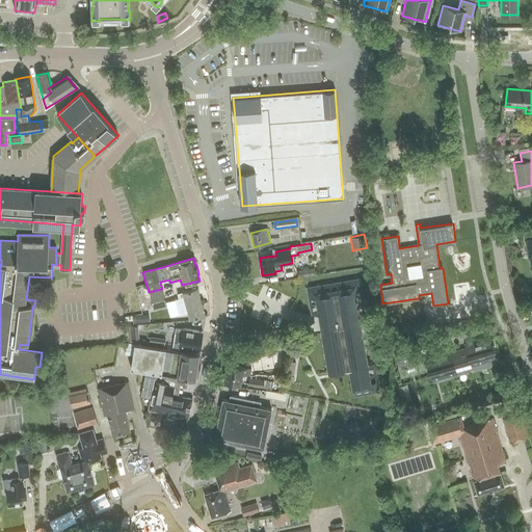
[(298,277),(314,274),(313,268),(297,271),(298,277)]
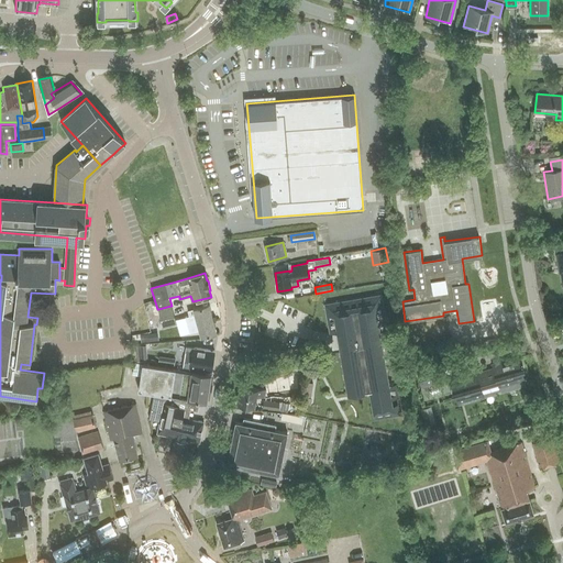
[(382,294),(323,304),(329,334),(339,332),(340,340),(349,394),(371,390),(374,412),(376,419),(403,415),(397,385),(388,387),(377,324),(386,323),(382,294)]
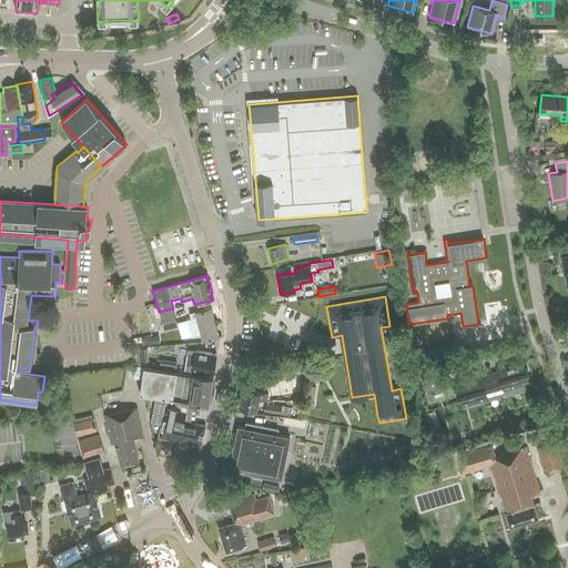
[(195,312),(190,313),(191,318),(186,320),(190,335),(201,333),(202,340),(219,335),(211,306),(194,311),(195,312)]
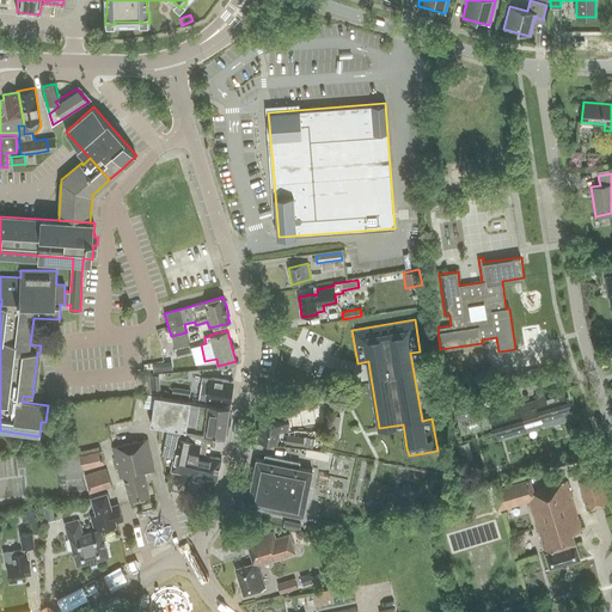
[(185,332),(172,336),(177,356),(191,353),(185,332)]
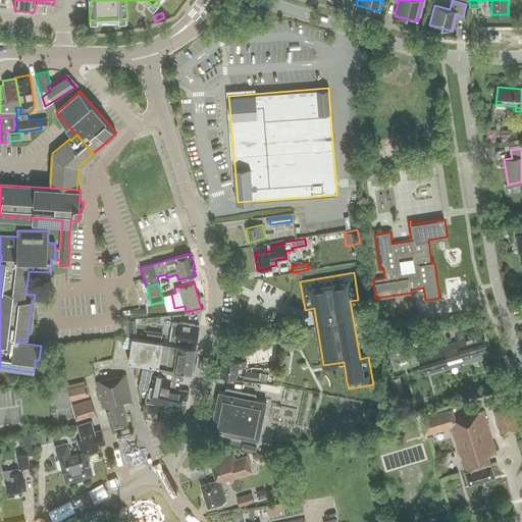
[(136,320),(125,321),(126,335),(137,334),(136,320)]
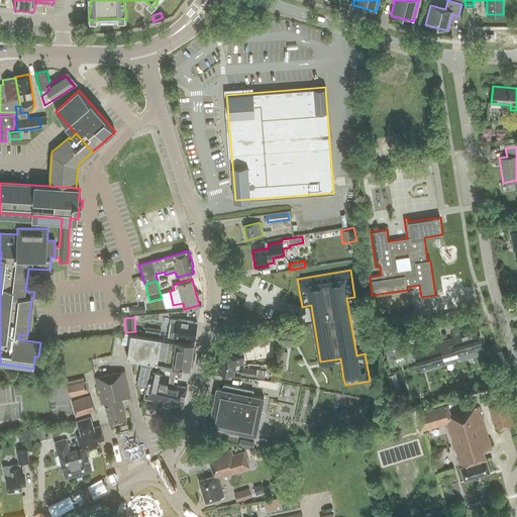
[(197,322),(171,318),(168,336),(194,341),(194,340),(197,323),(197,322)]
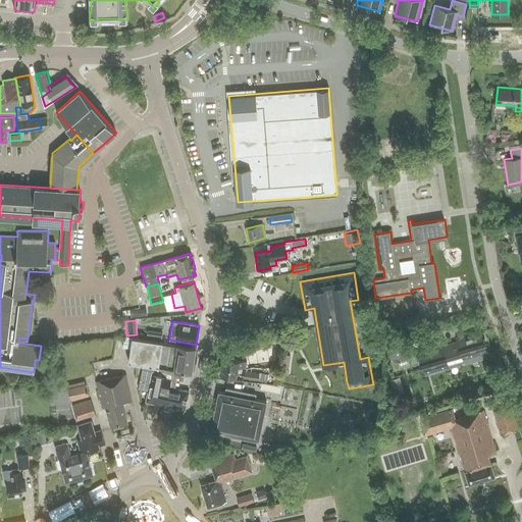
[(418,354),(424,375),(487,356),(480,331),(457,337),(459,342),(418,354)]
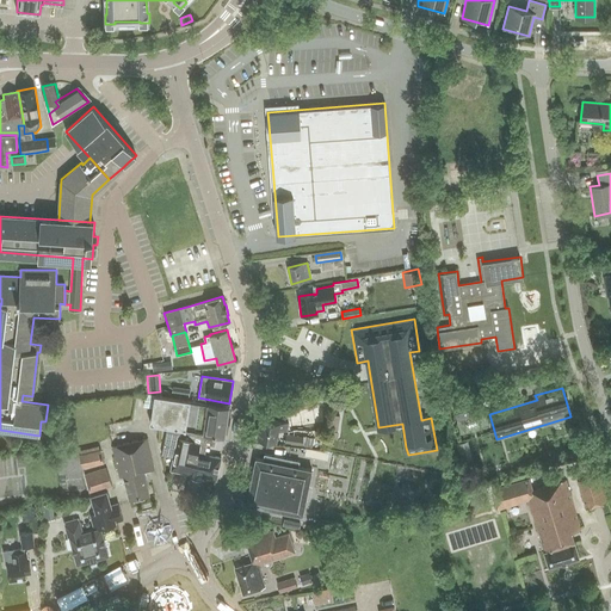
[(229,406),(208,403),(154,395),(154,396),(146,394),(144,407),(153,408),(150,424),(203,431),(203,432),(224,436),(229,406)]
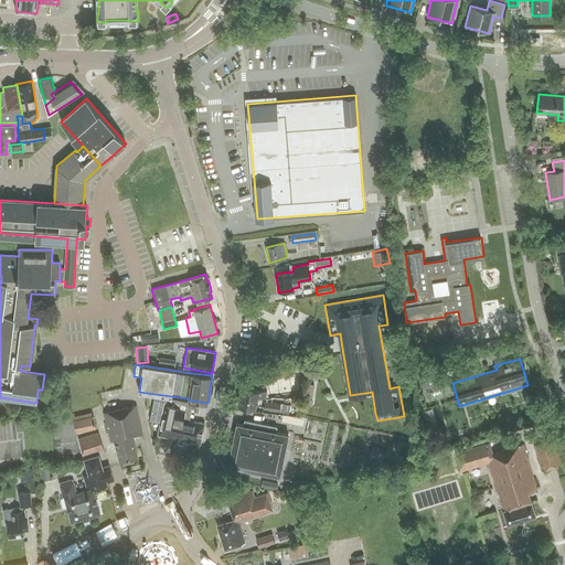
[(440,383),(436,368),(417,372),(422,388),(440,383)]
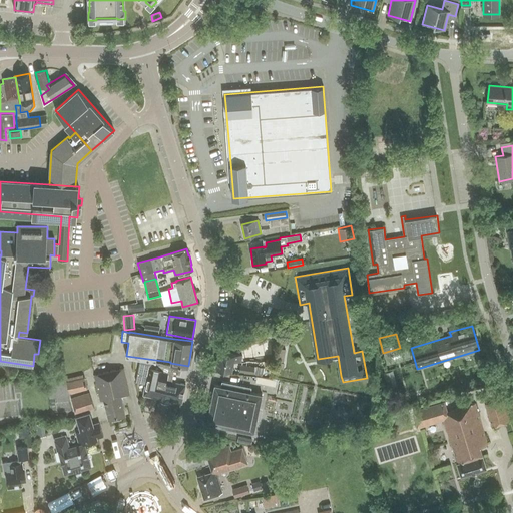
[(246,339),(243,352),(266,357),(269,345),(246,339)]
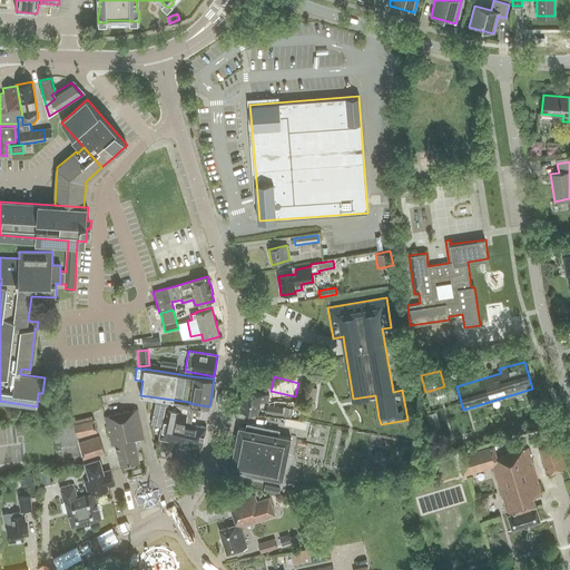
[(267,402),(268,395),(248,391),(247,390),(244,390),(244,391),(242,393),(243,395),(241,402),(239,404),(241,406),(239,408),(241,408),(243,409),(245,409),(257,411),(259,401),(267,402)]
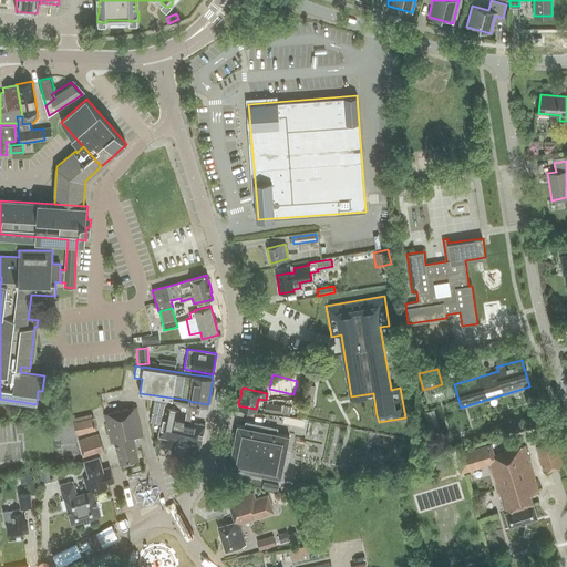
[(192,412),(197,413),(199,405),(187,403),(155,395),(150,422),(161,424),(158,436),(178,441),(179,443),(184,444),(186,442),(200,445),(205,425),(189,422),(192,412)]
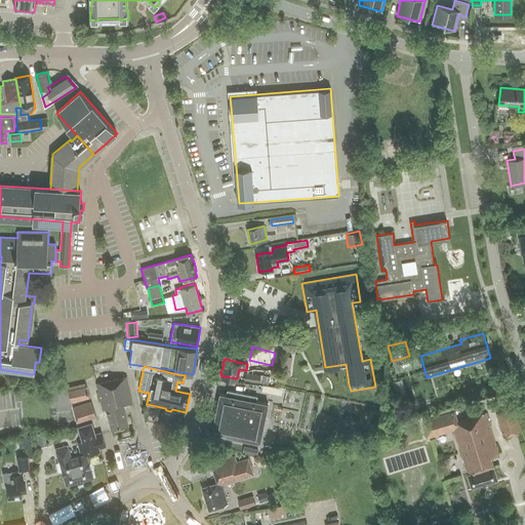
[(259,381),(260,375),(245,373),(244,379),(259,381)]
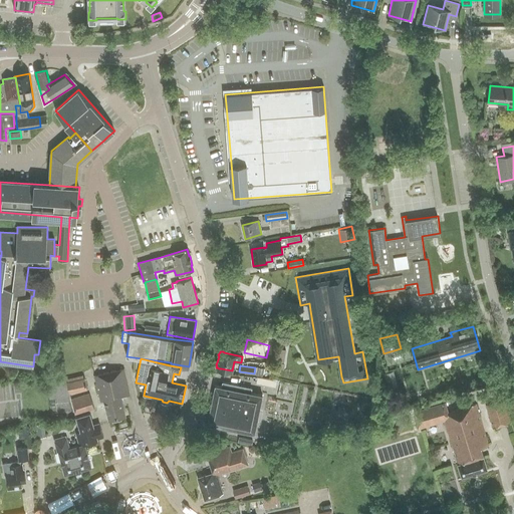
[(120,397),(130,395),(123,368),(94,375),(100,402),(104,401),(108,420),(125,416),(120,397)]
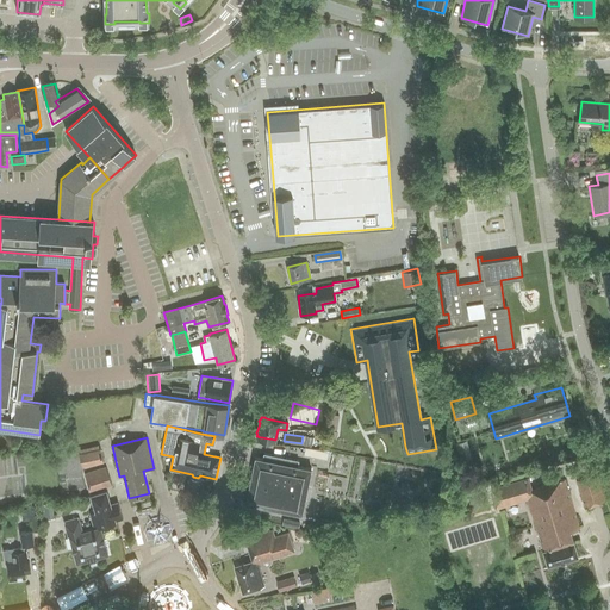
[(100,448),(80,454),(82,466),(104,461),(100,448)]
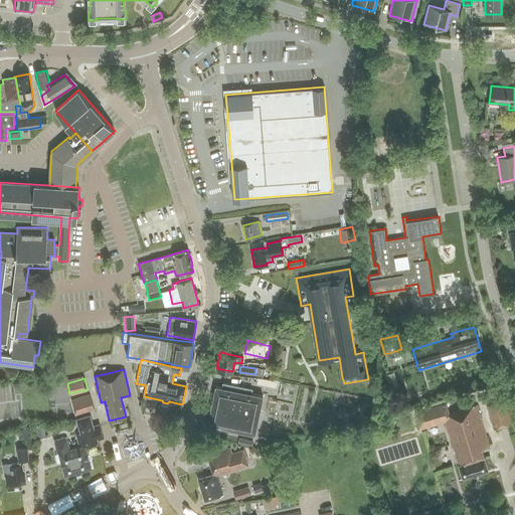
[(211,407),(208,424),(254,435),(263,395),(250,393),(251,389),(222,383),(221,387),(215,386),(212,403),(215,404),(214,408),(211,407)]
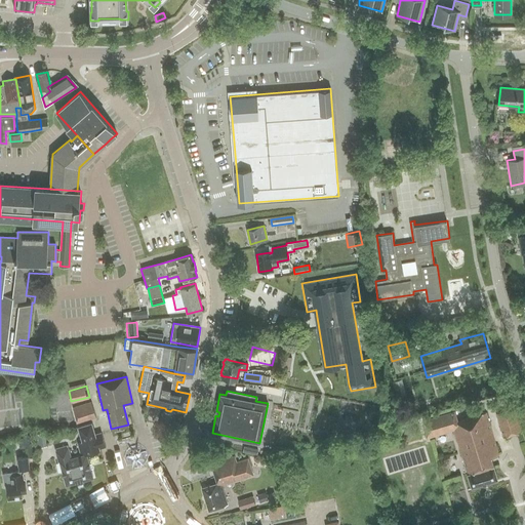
[(96,418),(91,402),(72,408),(77,425),(96,418)]
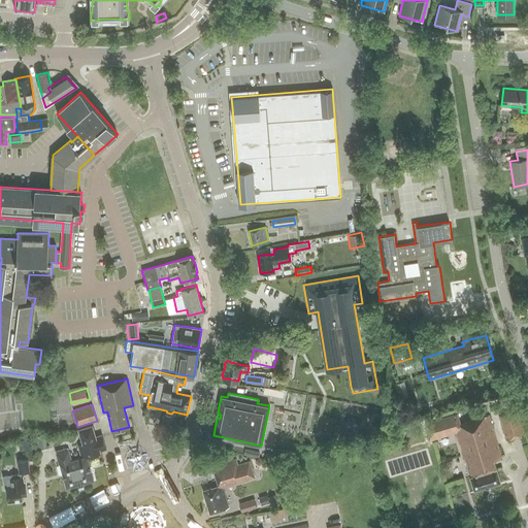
[(499,416),(506,440),(524,435),(517,410),(499,416)]
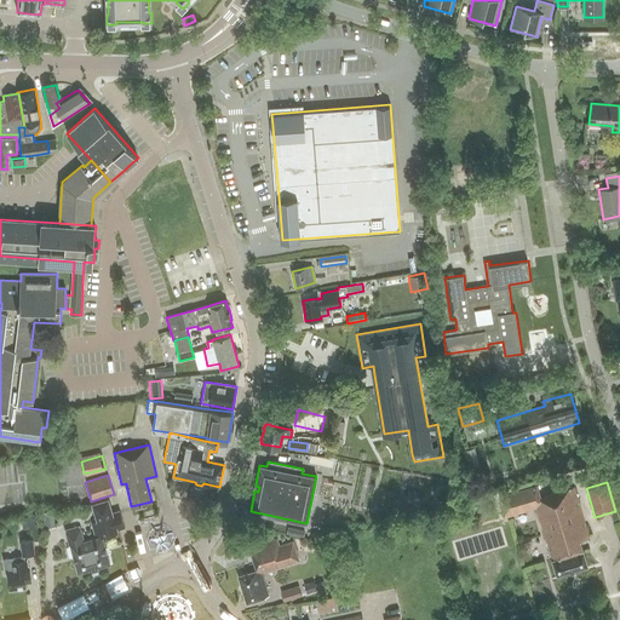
[(573,487),(540,497),(537,484),(498,497),(504,517),(535,507),(556,575),(587,567),(583,551),(578,541),(589,539),(573,487)]
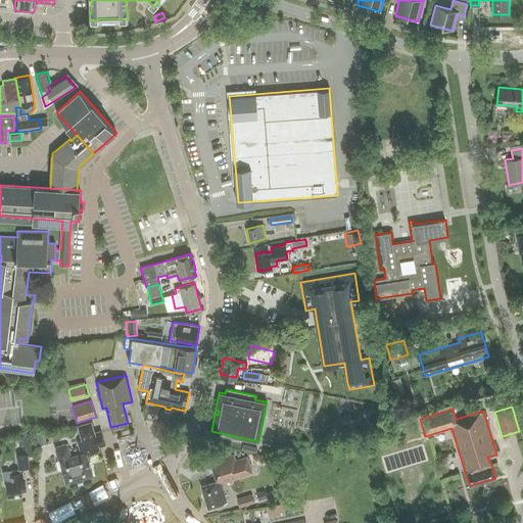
[(81,454),(86,452),(99,448),(99,446),(105,444),(101,431),(95,432),(91,421),(78,425),(82,439),(77,441),(81,454)]
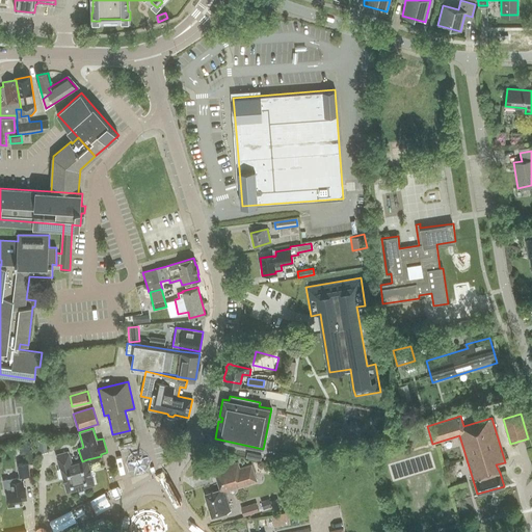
[(395,449),(394,442),(383,444),(384,451),(395,449)]
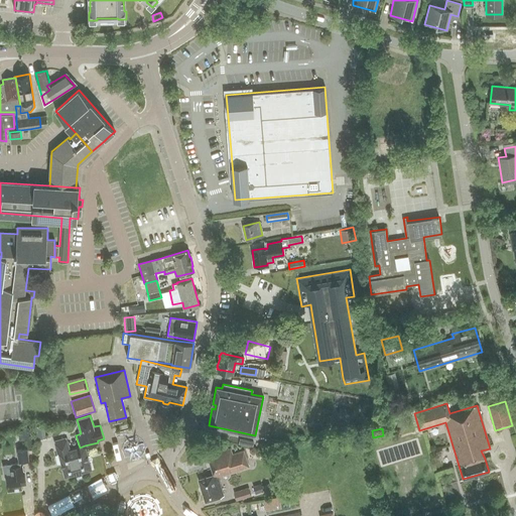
[(85,445),(80,447),(70,450),(66,438),(53,441),(57,455),(58,454),(66,477),(92,470),(85,445)]
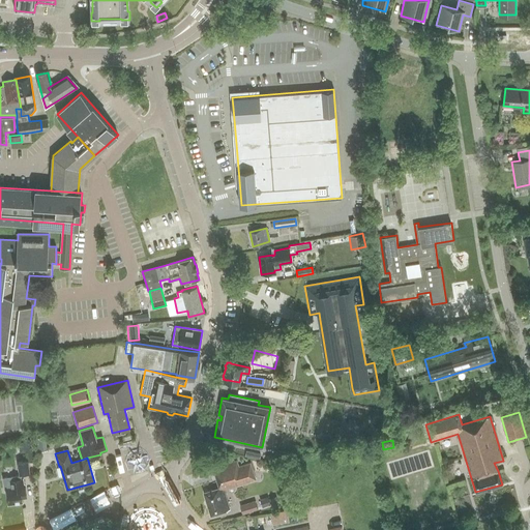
[(29,472),(27,461),(18,462),(19,473),(29,472)]
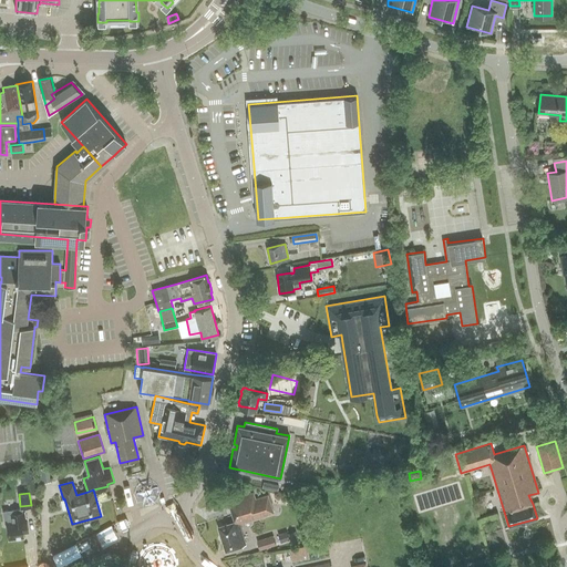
[(255,498),(253,493),(228,501),(235,522),(218,526),(226,552),(245,545),(238,524),(274,513),(268,494),(255,498)]
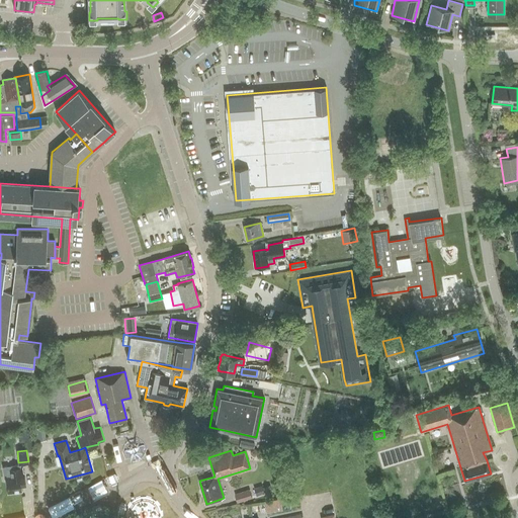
[(23,473),(22,467),(22,466),(20,466),(20,464),(3,466),(4,479),(6,478),(8,493),(21,491),(21,487),(26,486),(24,472),(23,473)]
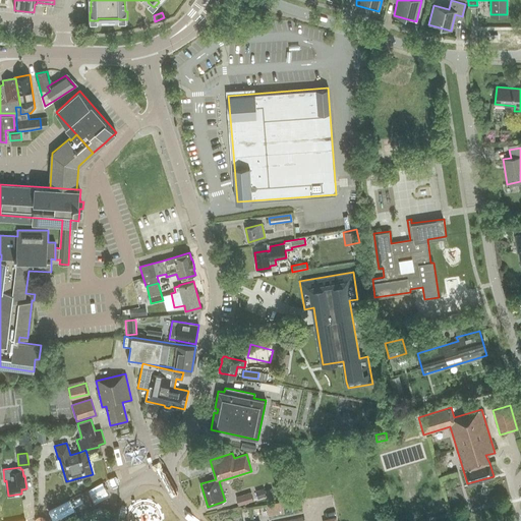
[(238,505),(252,500),(250,493),(235,497),(238,505)]
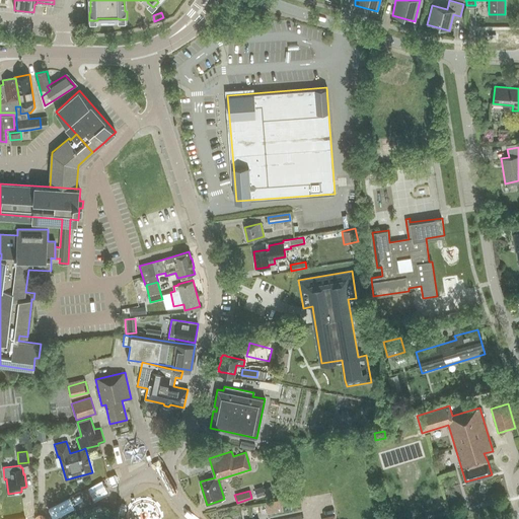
[(281,501),(266,504),(267,513),(282,511),(281,501)]
